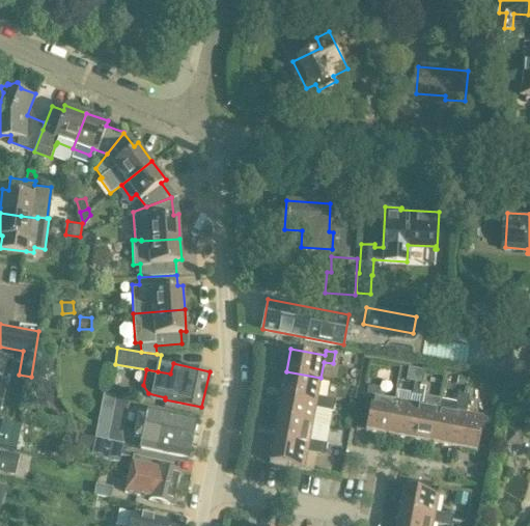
[(325,408),(327,396),(317,394),(321,378),(286,371),(282,393),(316,400),(315,406),(325,408)]
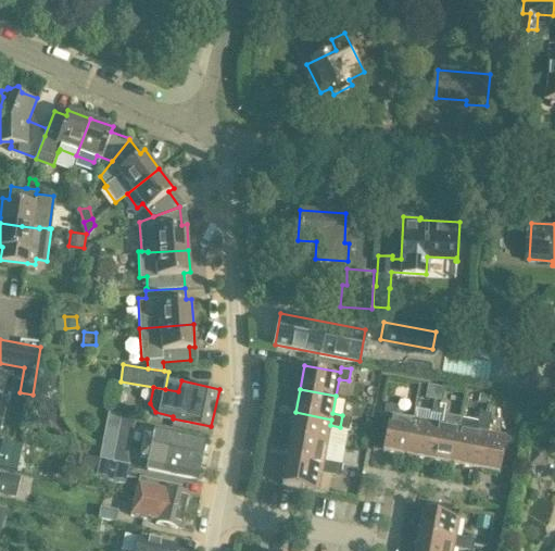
[(489,392),(480,391),(479,399),(487,400),(489,392)]
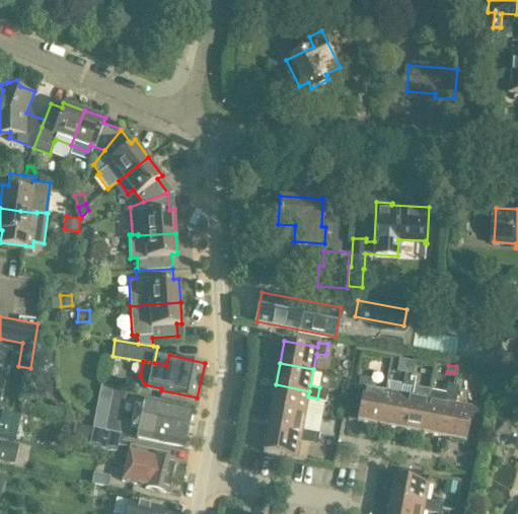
[(415,384),(416,376),(404,374),(403,381),(403,383),(415,385),(415,384)]
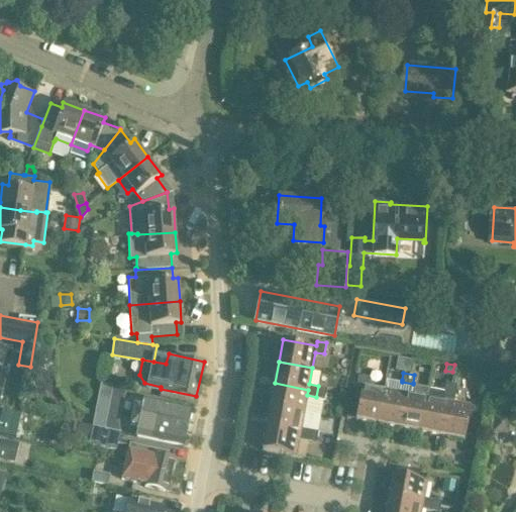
[(378,421),(384,388),(369,385),(370,376),(358,374),(357,383),(362,384),(358,402),(356,414),(355,417),(378,421)]
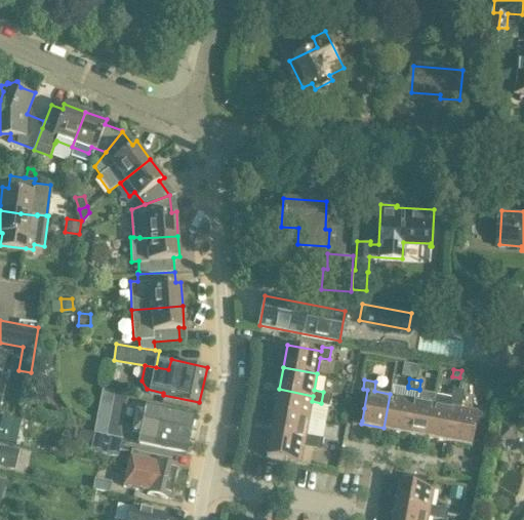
[(417,399),(419,390),(408,388),(408,386),(392,383),(390,394),(384,428),(399,431),(405,432),(411,398),(417,399)]
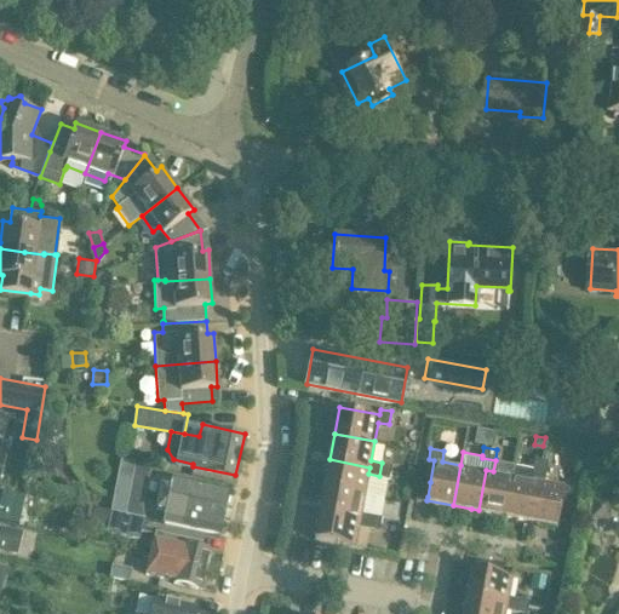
[(546,470),(549,459),(536,457),(533,468),(546,470)]
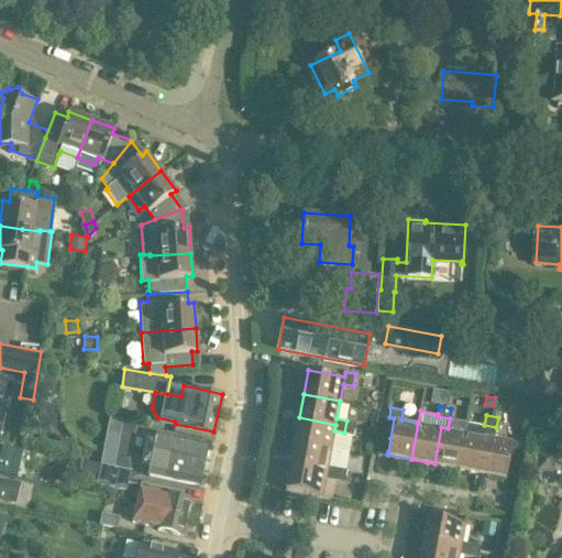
[(331,448),(334,430),(335,425),(299,417),(295,440),(331,448)]
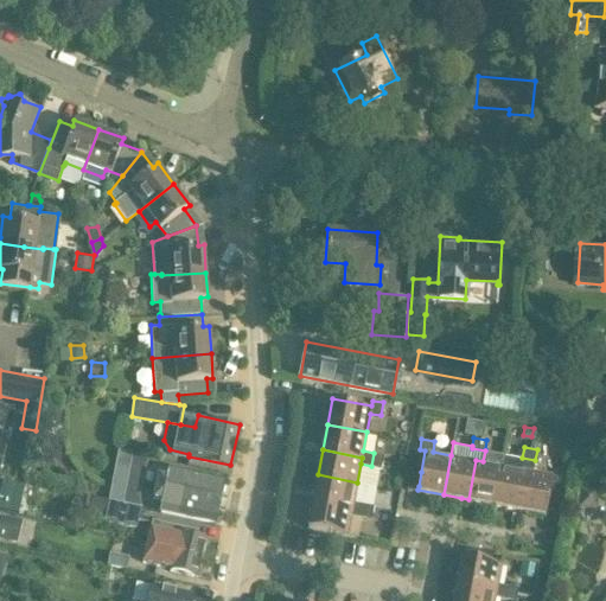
[(476,460),(469,499),(493,504),(502,465),(503,454),(504,453),(485,449),(485,451),(483,461),(476,460)]
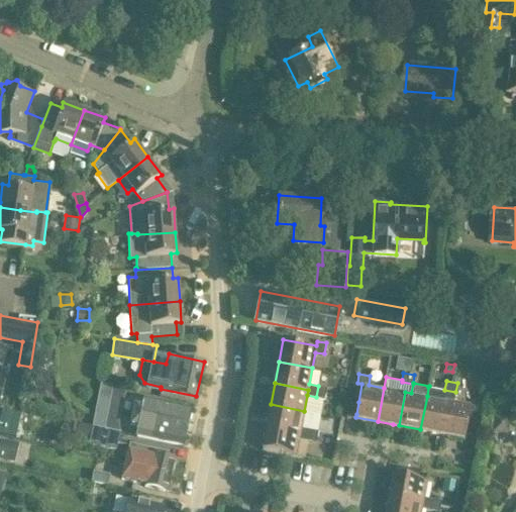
[(324,398),(327,387),(318,386),(316,397),(324,398)]
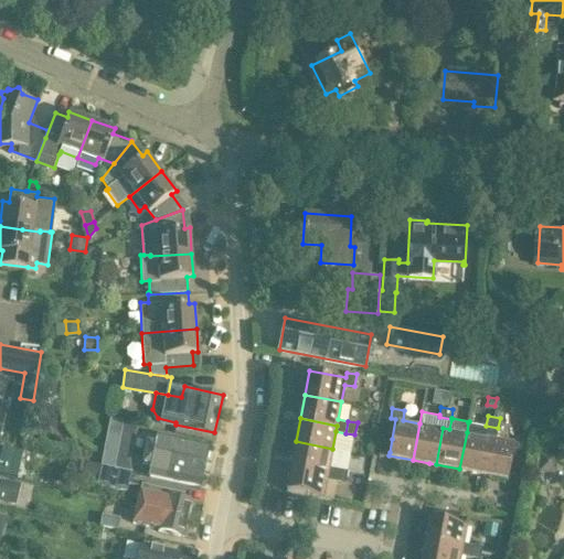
[(498,428),(486,426),(468,422),(467,432),(459,469),(479,472),(483,473),(490,437),(497,438),(498,428)]
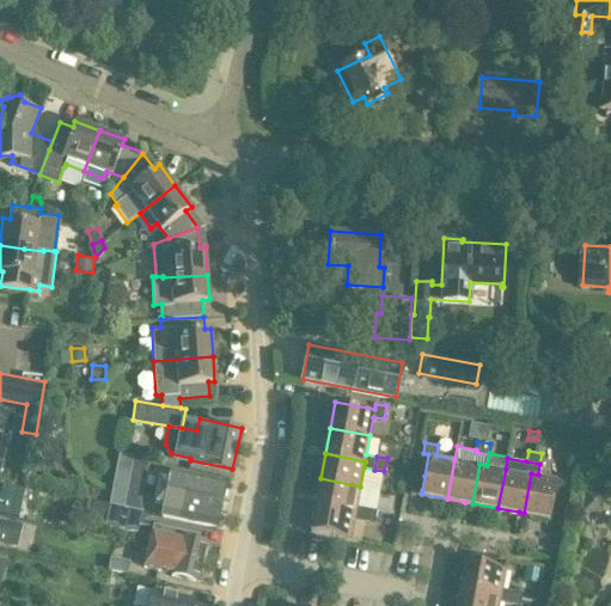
[(142,487),(146,467),(141,466),(142,461),(133,460),(128,478),(129,478),(128,483),(142,487)]
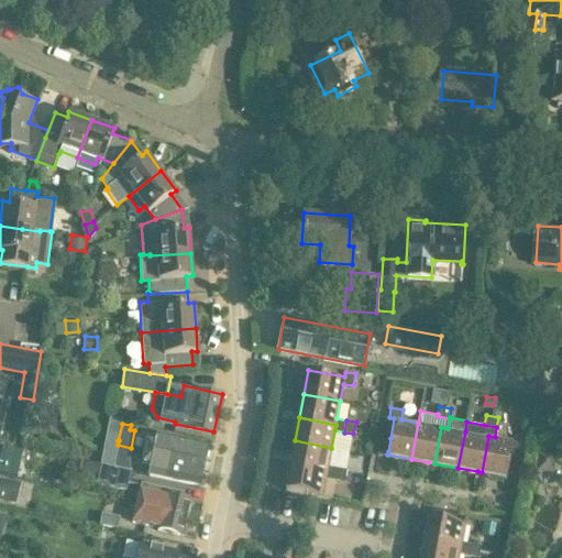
[(154,439),(151,451),(156,452),(205,463),(209,442),(174,435),(172,442),(154,439)]
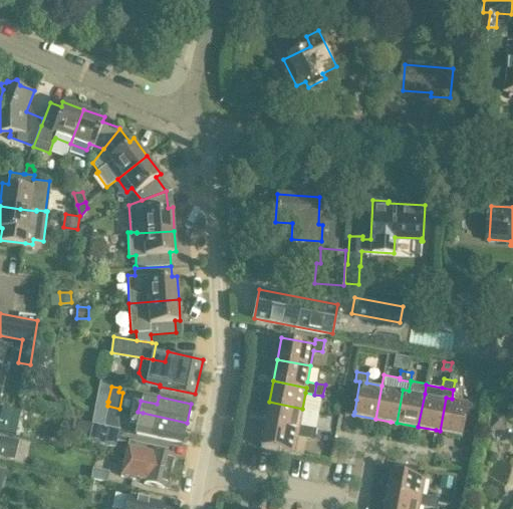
[(468,402),(452,399),(446,398),(440,431),(462,435),(468,402)]
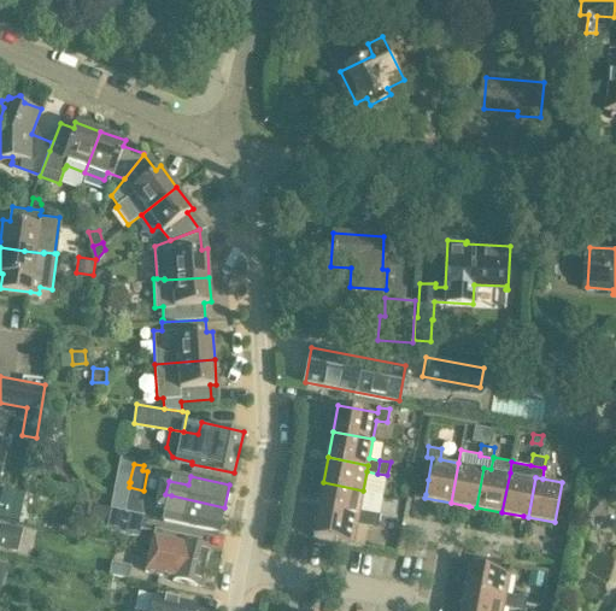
[(125,511),(125,507),(128,498),(129,487),(130,482),(129,482),(118,479),(111,507),(125,511)]
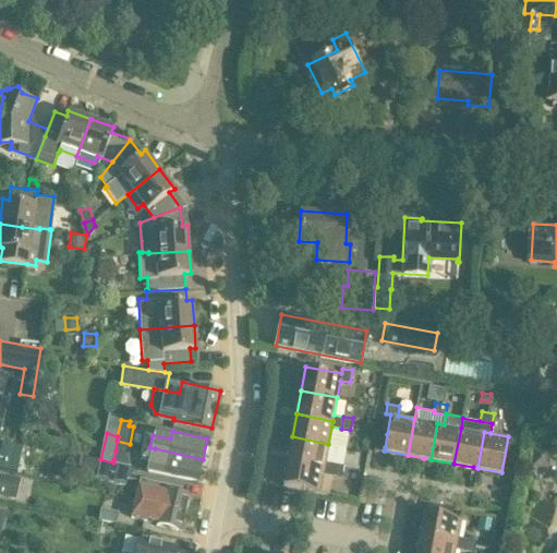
[(377,441),(376,445),(385,447),(387,434),(378,433),(377,441)]
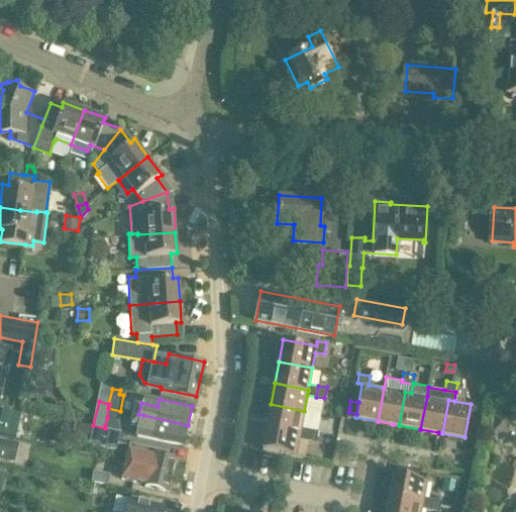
[(308,439),(310,428),(301,426),(304,411),(271,404),(267,426),(300,432),(299,438),(308,439)]
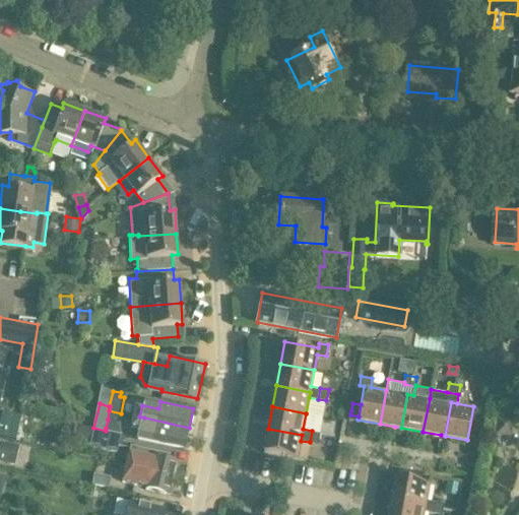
[(120,423),(121,413),(109,410),(108,420),(120,423)]
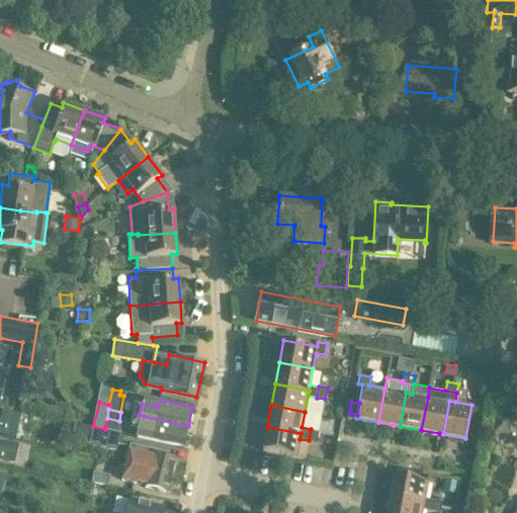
[(184,444),(188,426),(144,416),(139,415),(134,414),(132,424),(140,426),(138,434),(151,436),(151,437),(184,444)]
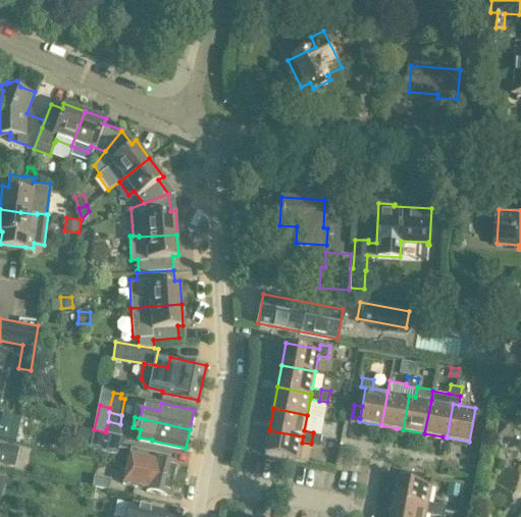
[(497,429),(507,430),(512,426),(512,418),(497,417),(497,429)]
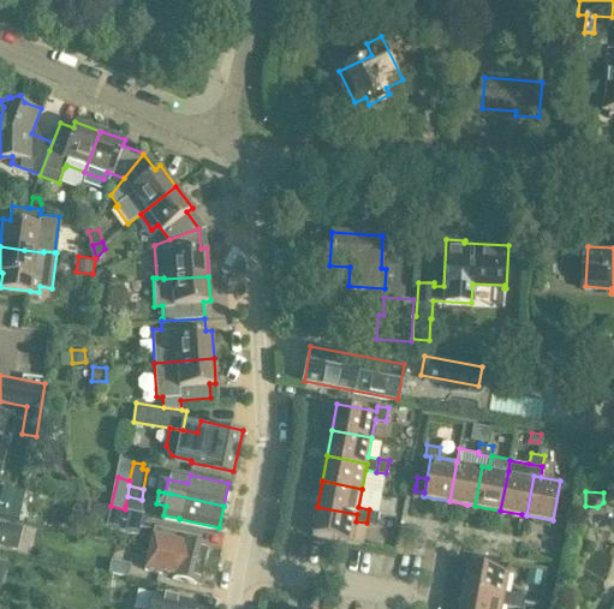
[(125,509),(111,506),(107,525),(138,532),(144,511),(125,506),(125,509)]
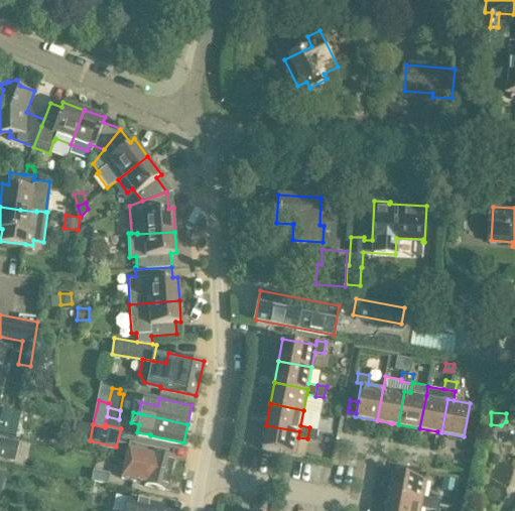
[(295,453),(298,437),(299,431),(266,425),(262,448),(295,454),(295,453)]
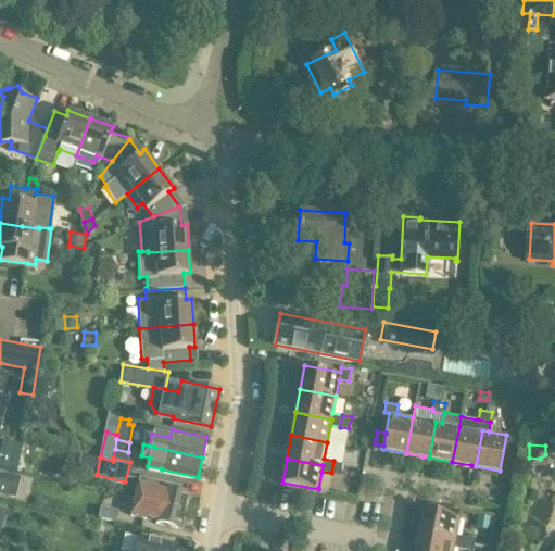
[(340,475),(343,463),(333,461),(331,473),(340,475)]
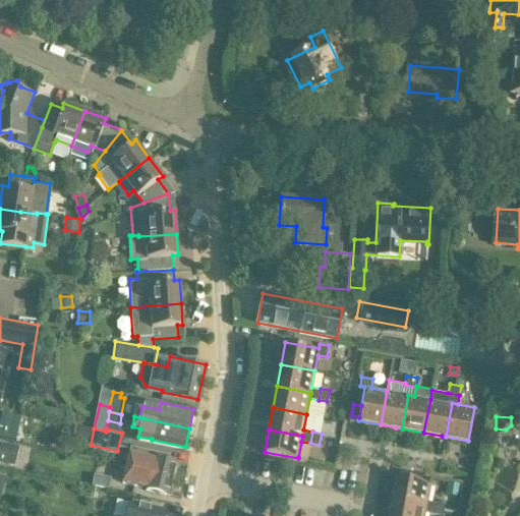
[(20,444),(0,439),(0,459),(15,464),(20,444)]
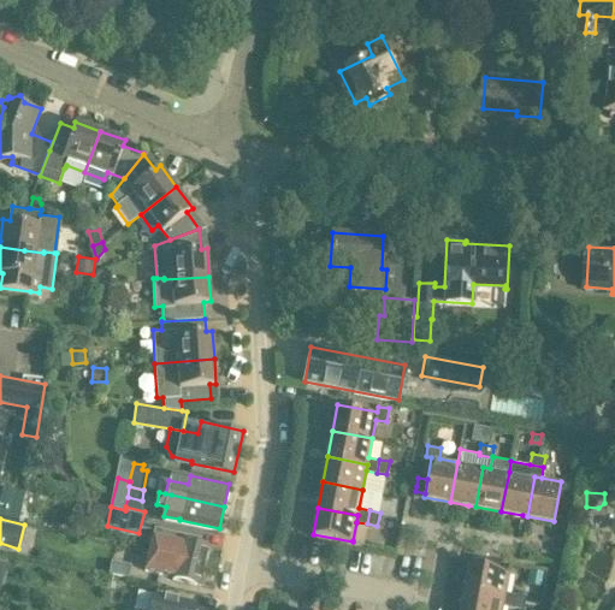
[(205,566),(210,545),(200,543),(201,537),(157,526),(149,551),(205,566)]
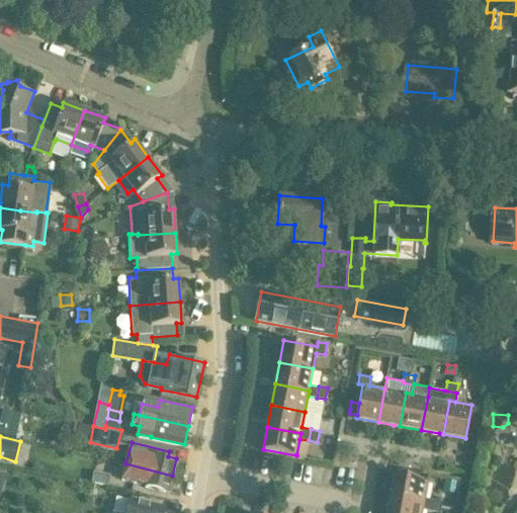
[(168,491),(172,476),(125,463),(122,478),(145,483),(145,485),(168,491)]
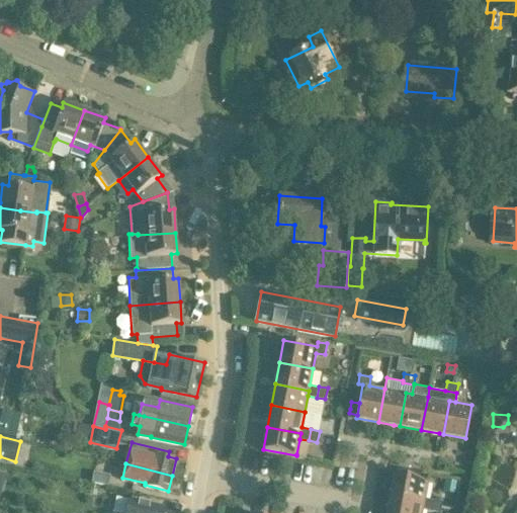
[(108,484),(110,474),(94,471),(92,481),(108,484)]
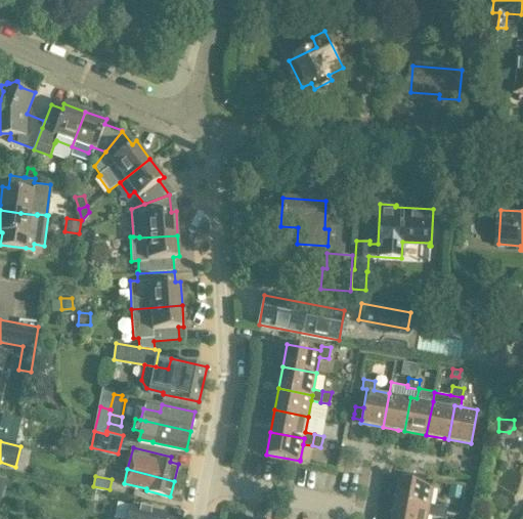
[(436,516),(438,505),(429,503),(432,486),(398,480),(395,496),(394,503),(428,509),(427,514),(436,516)]
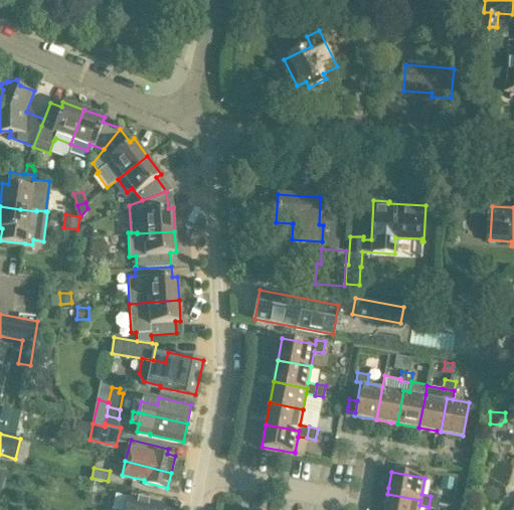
[(117,494),(113,509),(162,509),(163,505),(130,497),(117,494)]
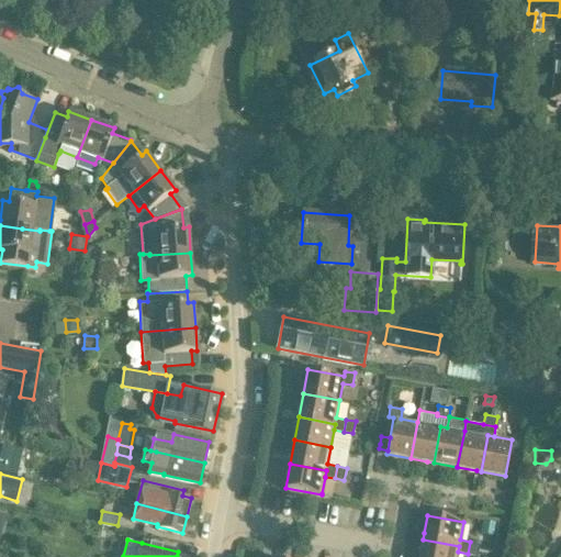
[(423,539),(419,556),(457,556),(458,552),(459,546),(423,539)]
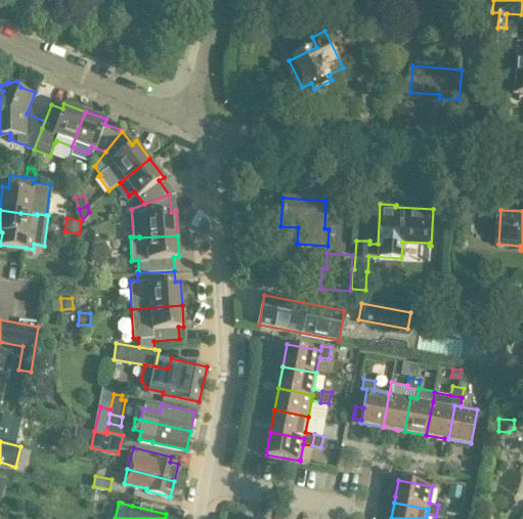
[(437,516),(445,518),(446,512),(447,507),(438,505),(436,516),(437,516)]
